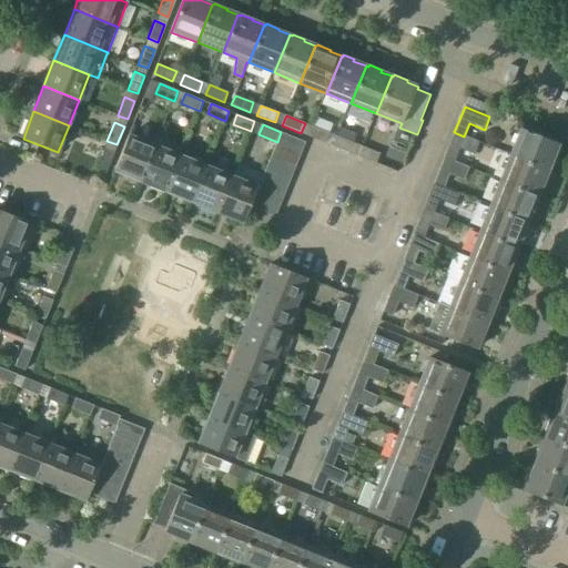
[(325,143),(330,133),(313,127),(308,137),(325,143)]
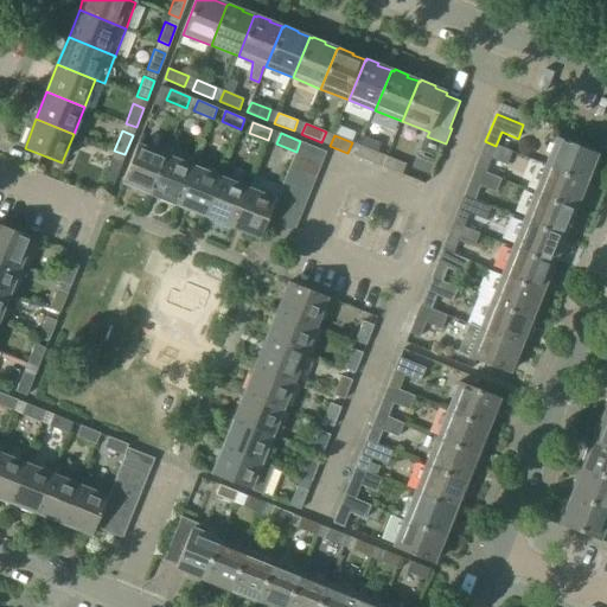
[(556,138),(545,165),(586,180),(590,168),(593,170),(599,157),(595,155),(596,153),(556,138)]
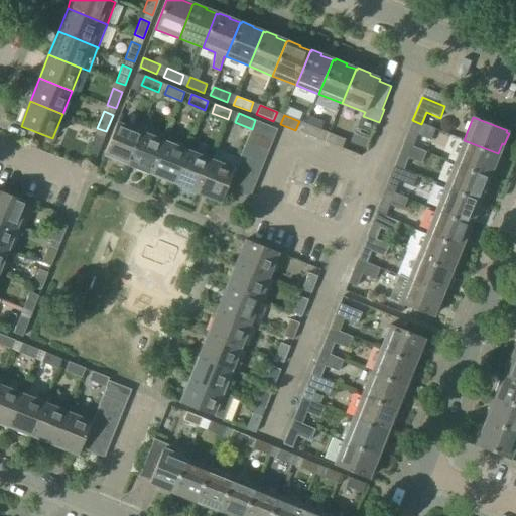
[(255,120),(252,129),(250,131),(273,141),(278,129),(255,120)]
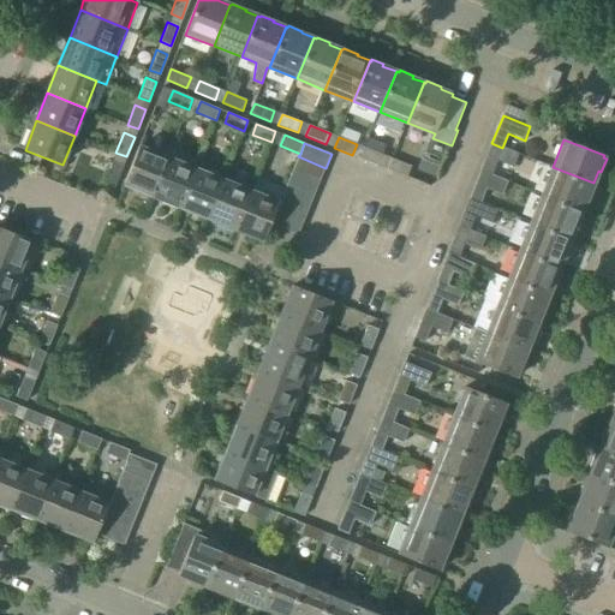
[(502,148),(491,143),(481,169),(493,174),(497,161),(513,167),(519,154),(502,148)]
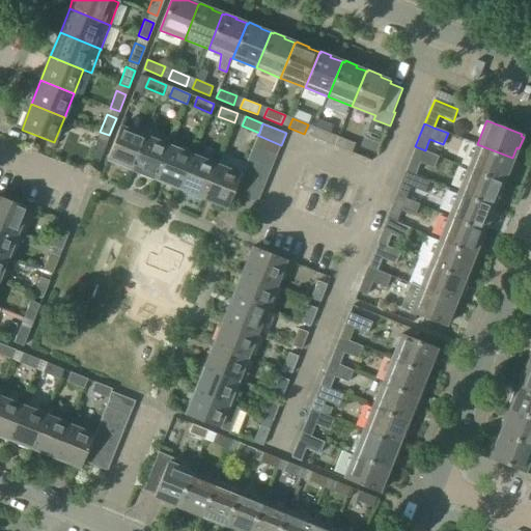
[(132,170),(145,137),(121,128),(108,161),(132,170)]
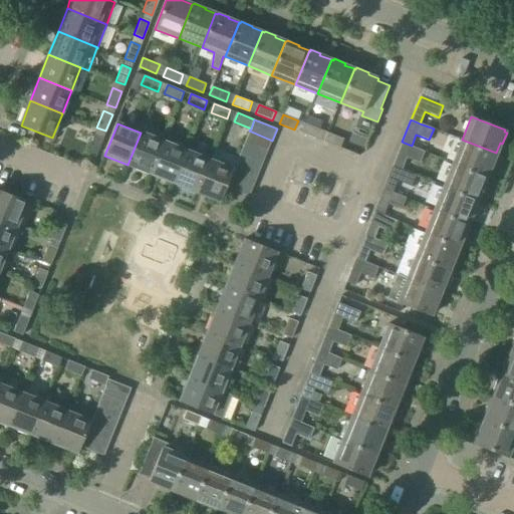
[(321,130),(305,123),(301,133),(318,139),(321,130)]
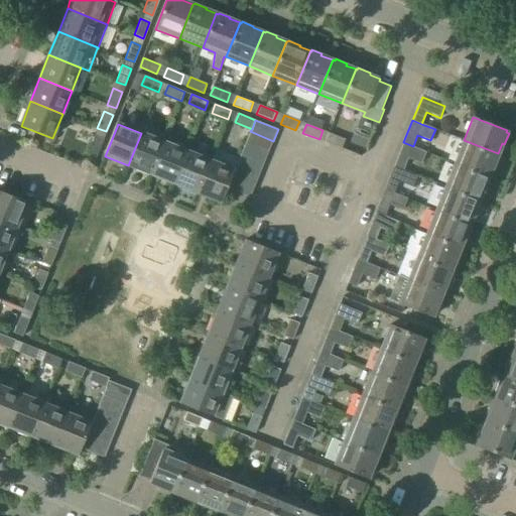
[(246,143),(268,153),(273,141),(250,131),(246,143)]
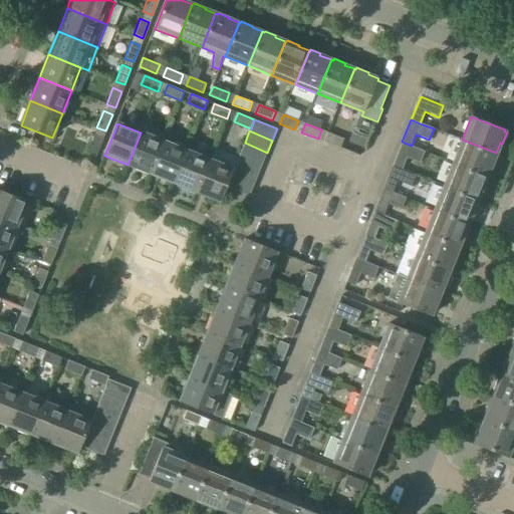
[(141,133),(127,165),(152,174),(164,142),(141,133)]
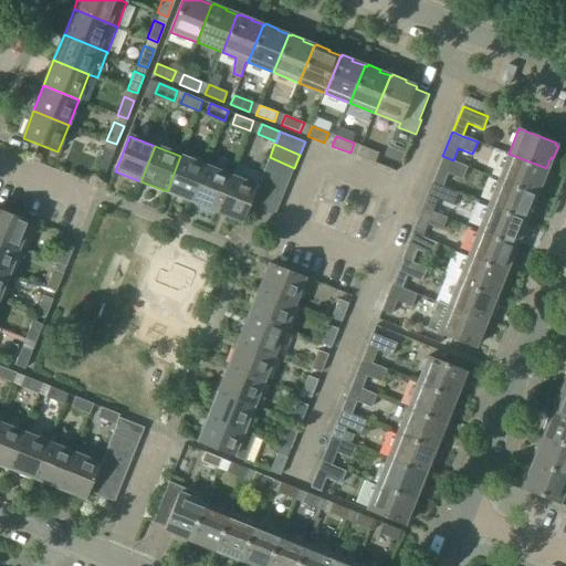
[(379,154),(362,146),(357,156),(375,163),(379,154)]
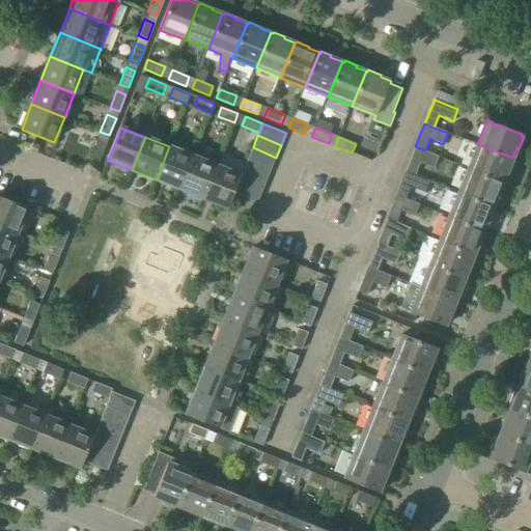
[(94,147),(90,156),(100,160),(104,150),(107,143),(98,139),(94,147)]
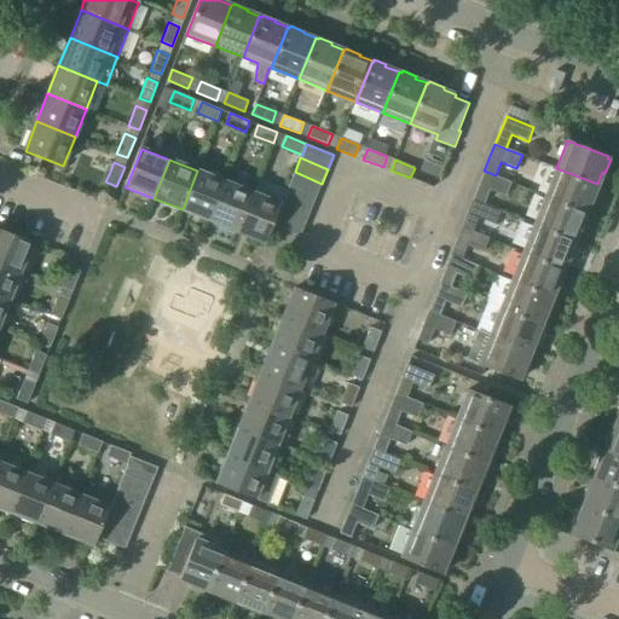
[(556,168),(545,196),(586,212),(590,201),(594,202),(599,187),(596,186),(597,184),(556,168)]
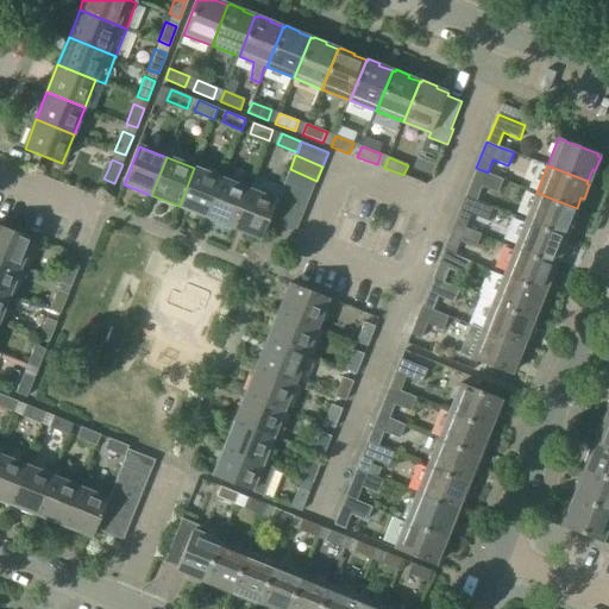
[(194,168),(180,206),(207,217),(221,180),(194,168)]
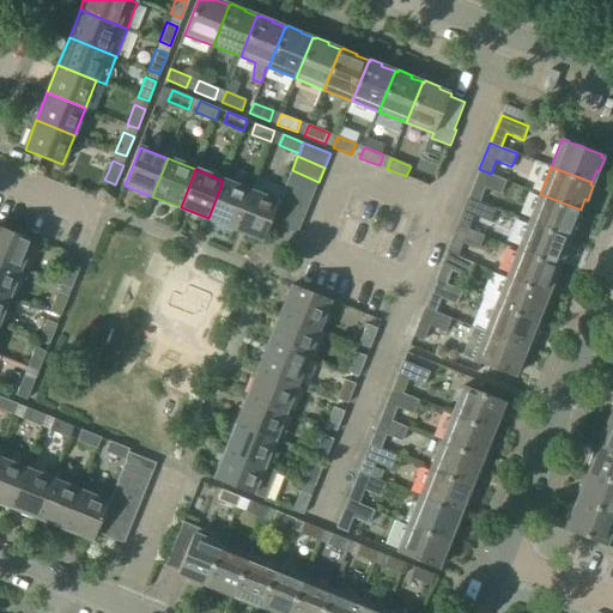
[(508,181),(491,174),(479,169),(468,198),(479,201),(485,188),(502,195),(508,181)]
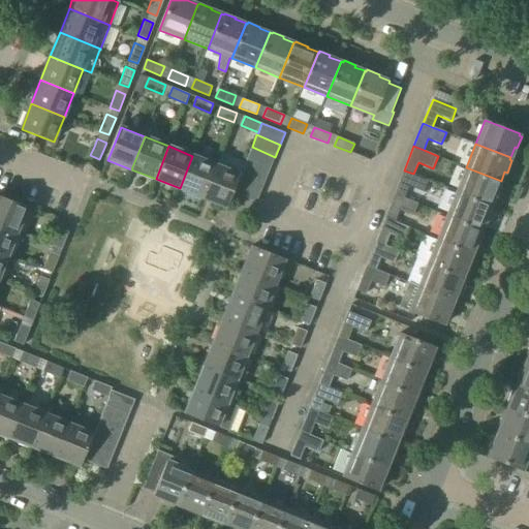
[(247,158),(271,168),(275,157),(252,147),(247,158)]
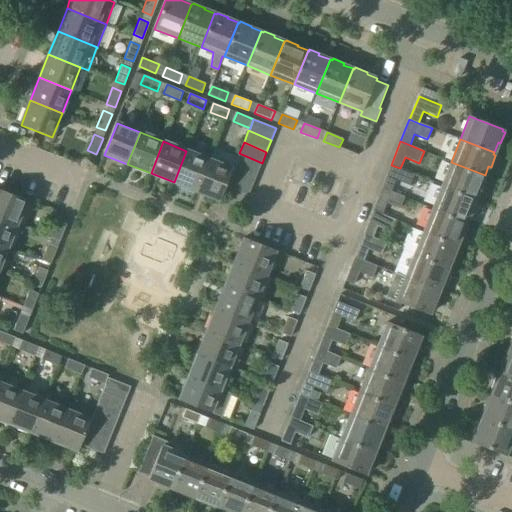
[(230,175),(233,169),(235,164),(237,158),(214,148),(209,160),(197,192),(220,201),(225,187),(230,175)]
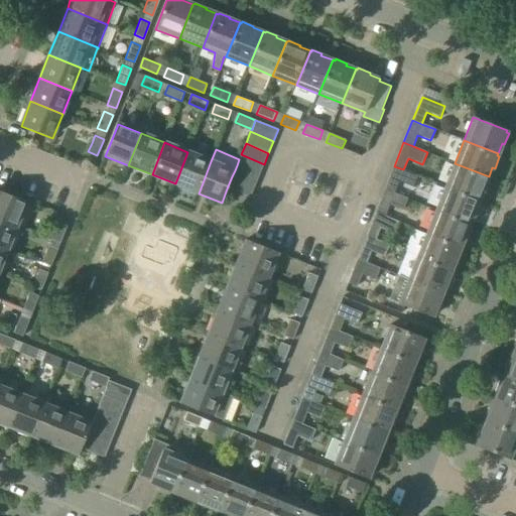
[(199,194),(211,161),(187,152),(175,183),(199,194)]
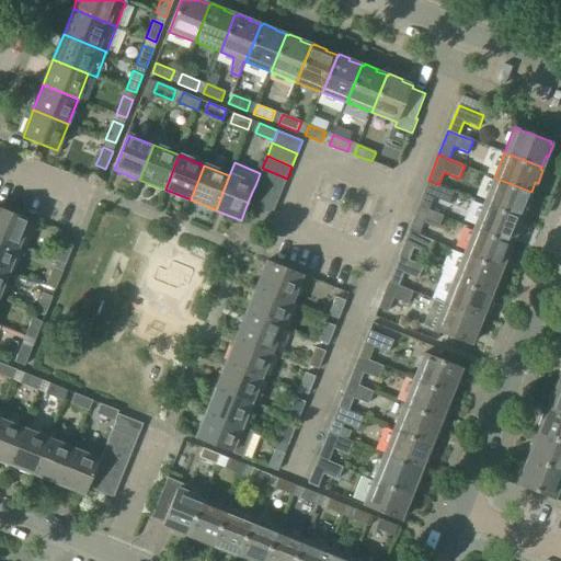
[(258,180),(283,191),(287,179),(262,168),(260,173),(258,180)]
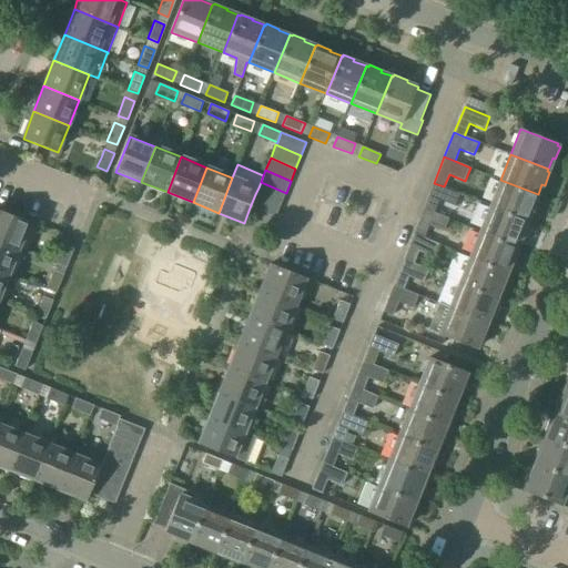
[(500,180),(490,205),(528,220),(531,210),(535,211),(539,198),(537,196),(538,194),(500,180)]
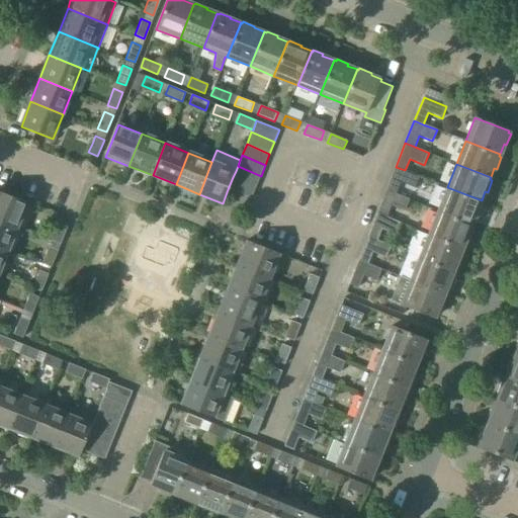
[(238,166),(236,171),(233,177),(256,186),(261,176),(238,166)]
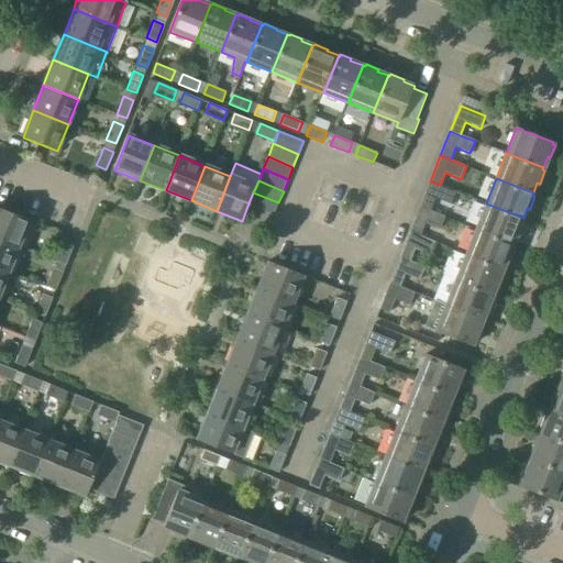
[(440,185),(430,181),(419,207),(430,211),(435,197),(451,203),(455,191),(440,185)]
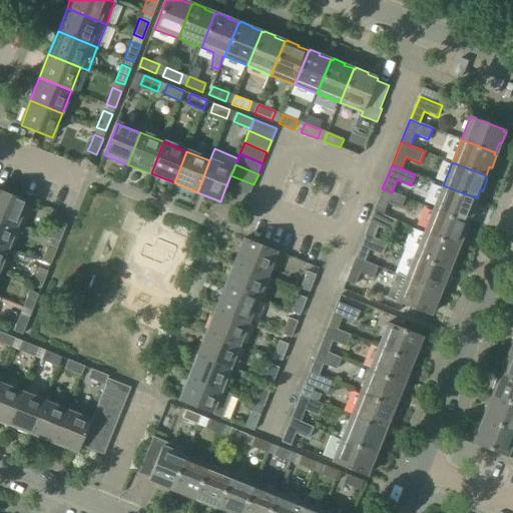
[(230,175),(225,187),(249,197),(253,184),(230,175)]
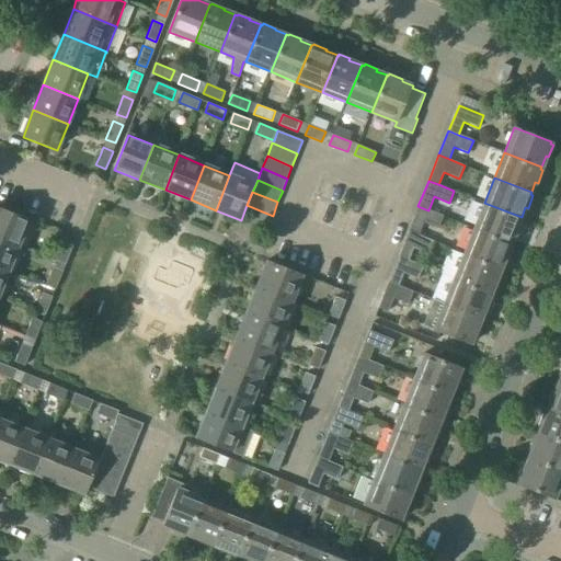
[(484,203),(474,228),(512,243),(516,231),(518,232),(523,220),(521,219),(522,217),(484,203)]
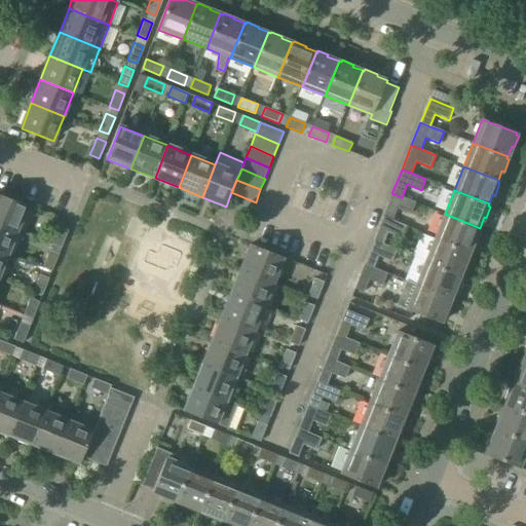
[(402,197),(391,193),(382,216),(392,220),(398,209),(411,214),(416,202),(402,197)]
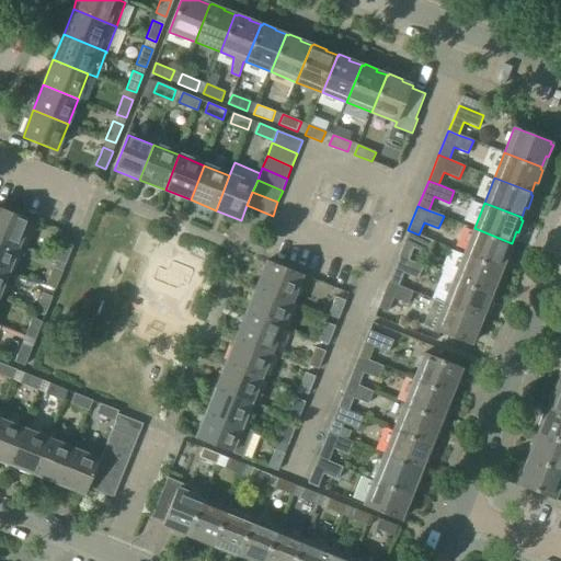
[(0,238),(19,245),(30,219),(0,207),(0,238)]
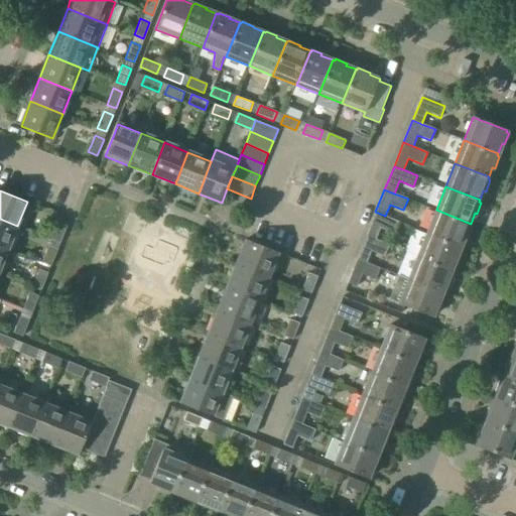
[(436,210),(427,233),(462,246),(465,237),(467,238),(472,227),(470,226),(471,224),(436,210)]
